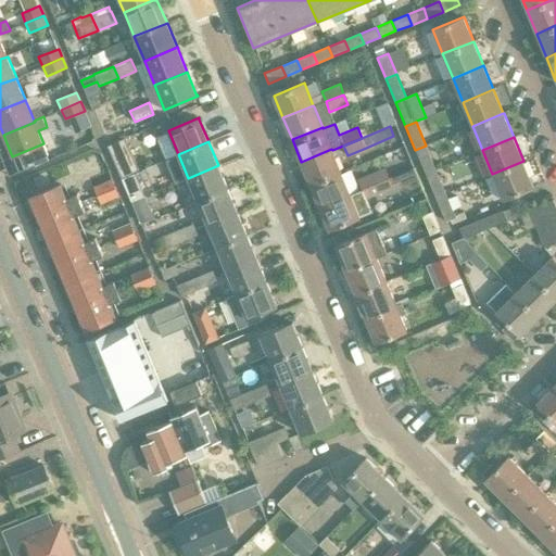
[(426,174),(436,169),(426,146),(415,150),(426,174)]
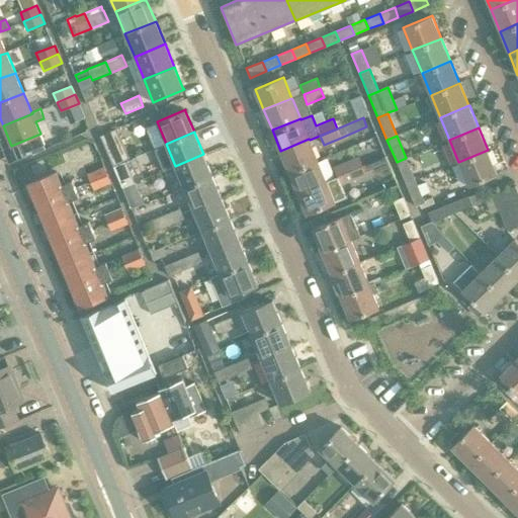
[(318,160),(310,140),(309,139),(280,151),(288,171),(318,160)]
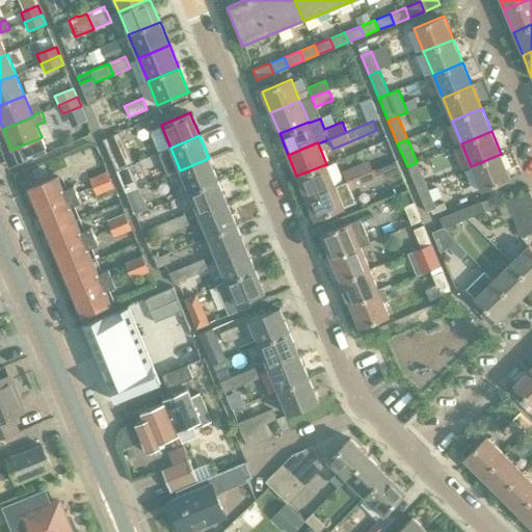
[(481,190),(510,178),(501,154),(471,166),(481,190)]
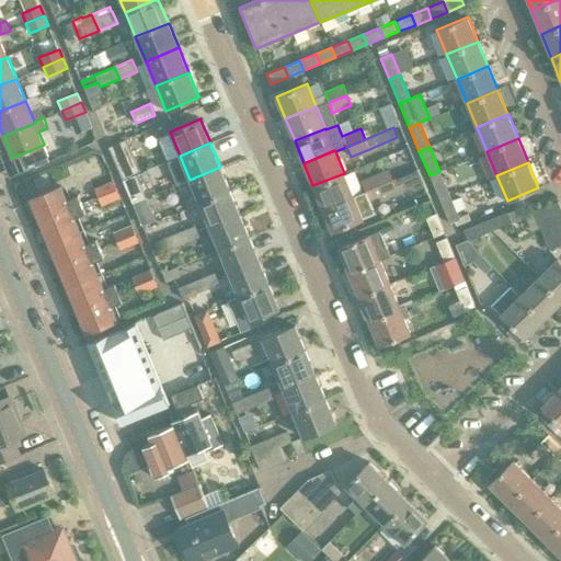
[(230,191),(220,167),(190,180),(199,203),(230,191)]
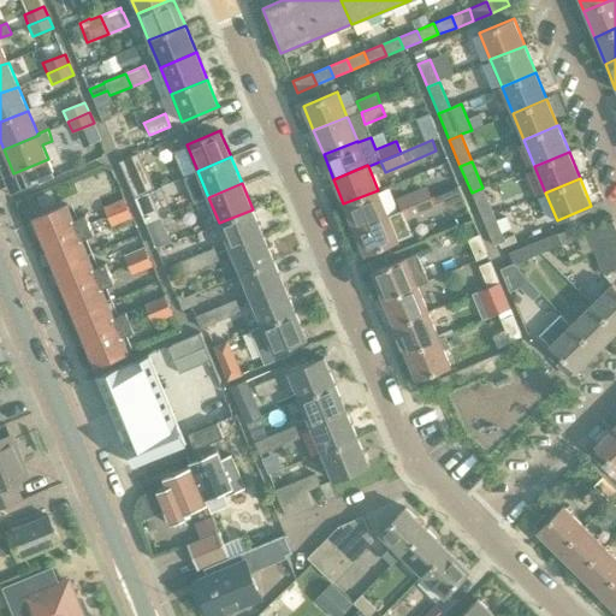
[(493,214),(483,188),(472,193),(483,219),(493,214)]
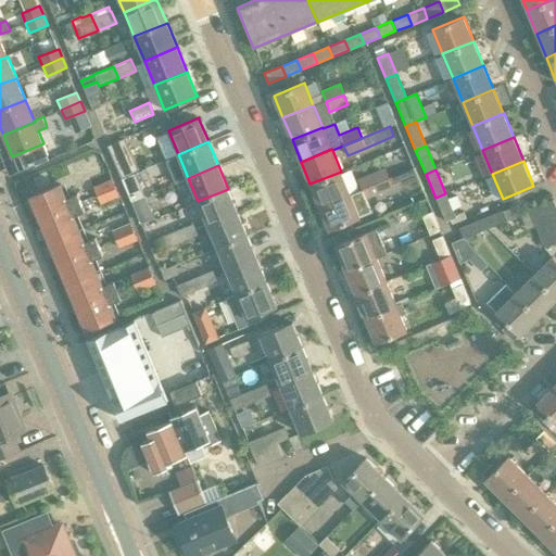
[(350,193),(341,172),(310,184),(319,206),(350,193)]
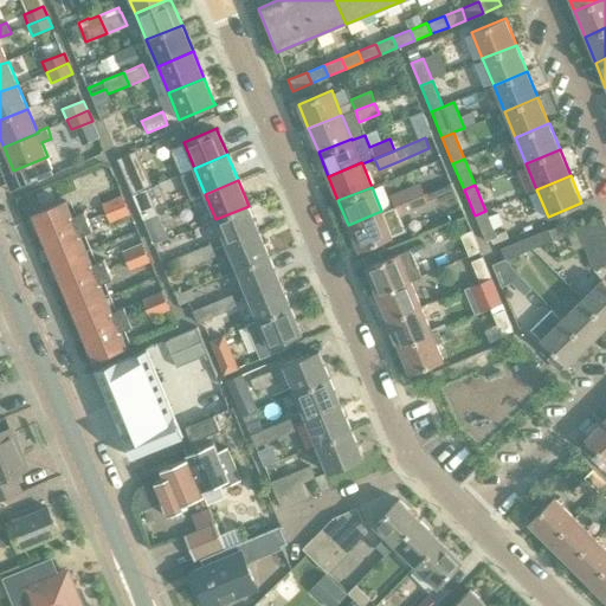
[(394,206),(414,198),(410,187),(389,195),(394,206)]
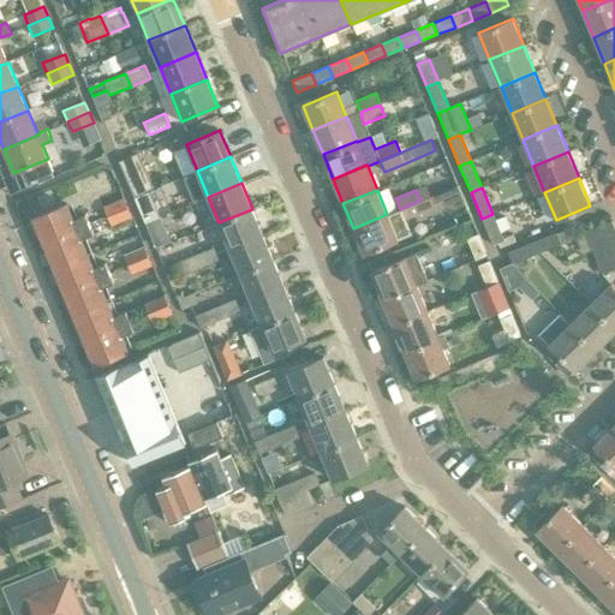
[(178,216),(198,208),(193,196),(173,204),(178,216)]
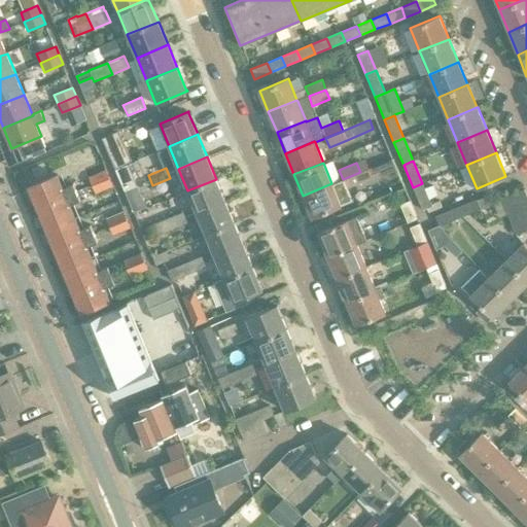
[(93,185),(109,178),(106,170),(89,177),(93,185)]
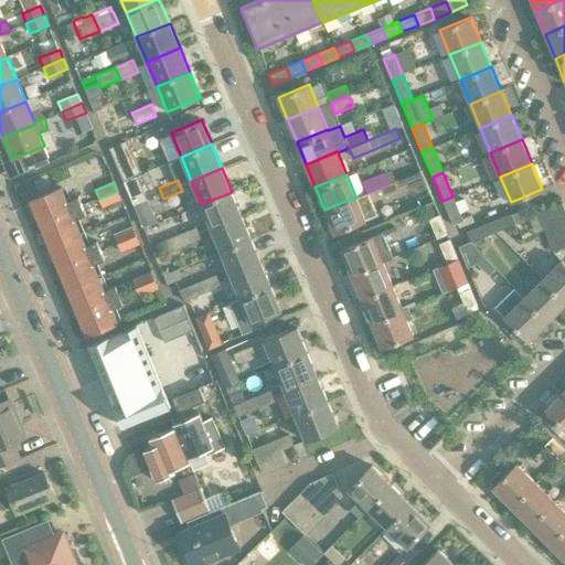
[(390,194),(386,185),(386,184),(368,192),(371,202),(390,194)]
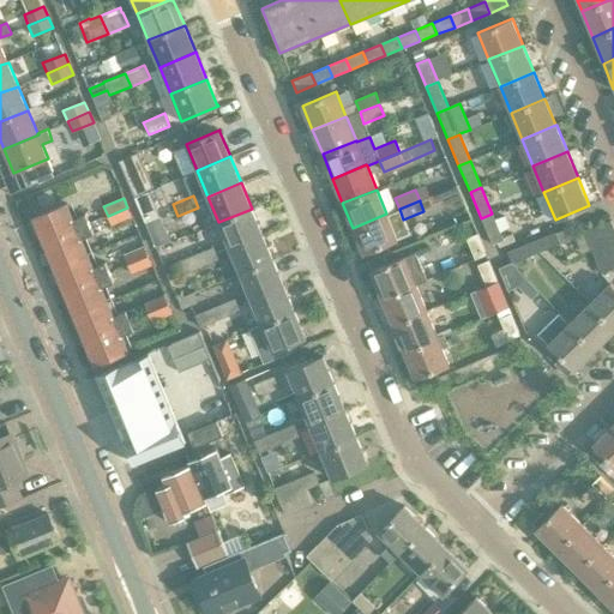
[(32,217),(53,268),(91,251),(85,236),(94,233),(85,214),(78,217),(72,203),(67,205),(67,203),(32,217)]
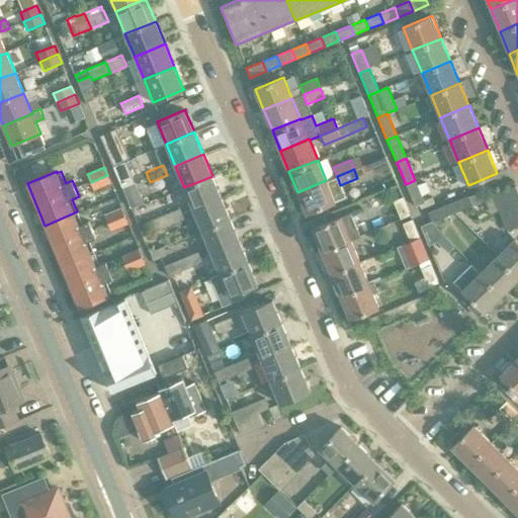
[(127,179),(133,189),(150,182),(146,172),(127,179)]
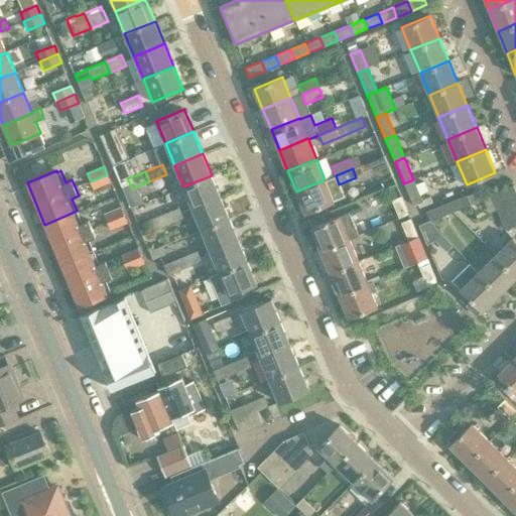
[(94,189),(111,182),(107,174),(91,181),(94,189)]
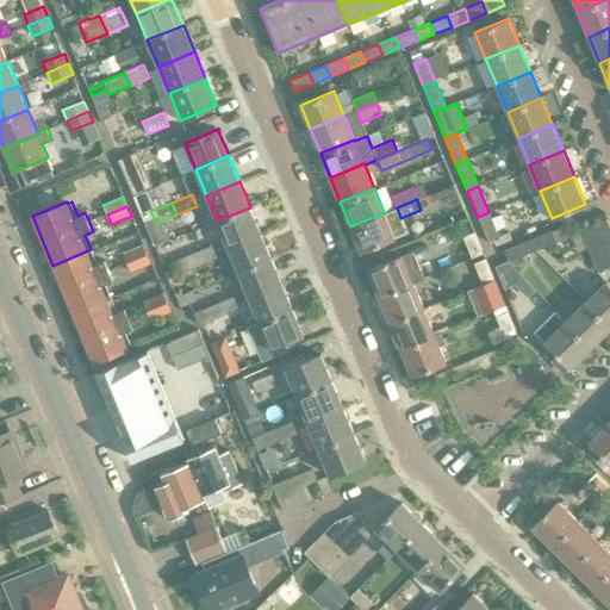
[(261,232),(250,207),(217,221),(228,247),(261,232)]
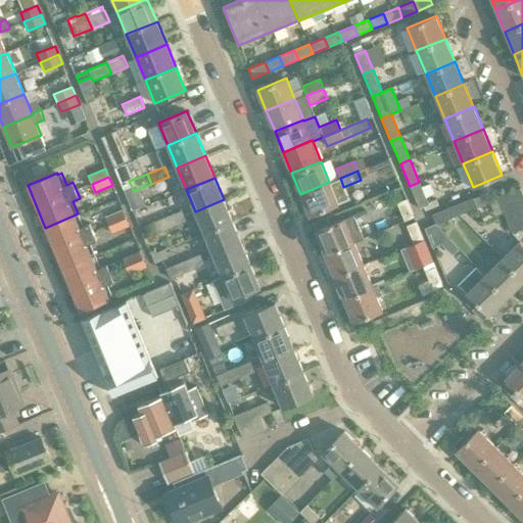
[(338,204),(329,182),(300,194),(310,216),(338,204)]
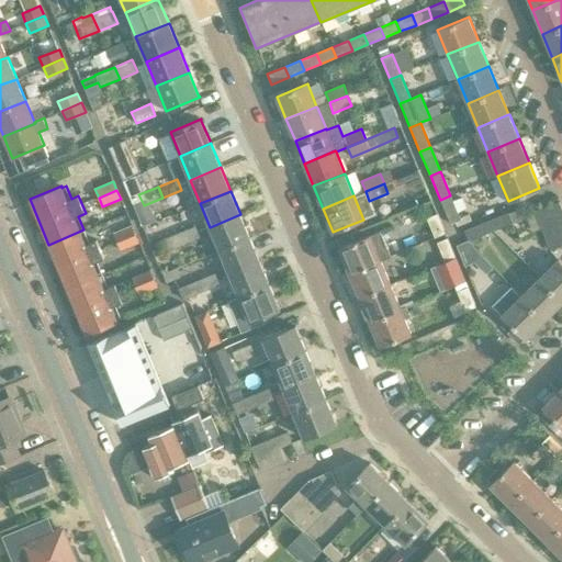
[(461,220),(456,209),(450,195),(440,200),(450,224),(452,224),(454,223),(457,227),(467,224),(472,221),(470,215),(461,220)]
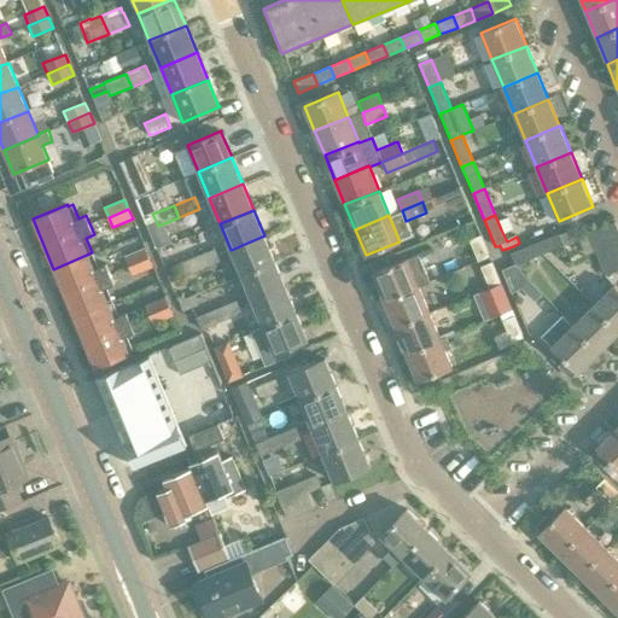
[(594,248),(617,237),(617,229),(614,222),(588,233),(594,248)]
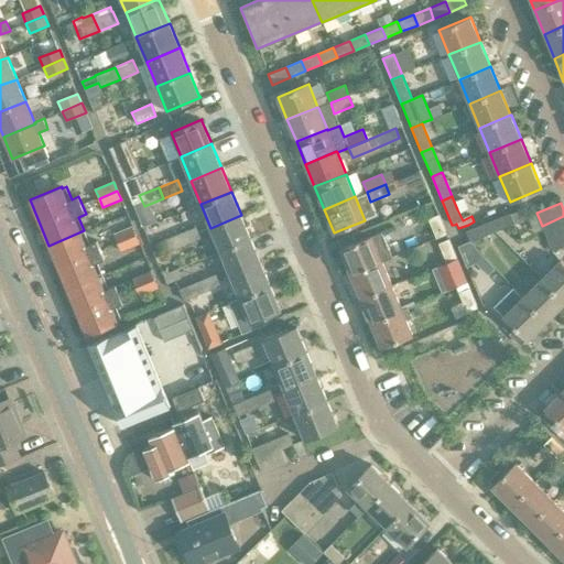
[(537,213),(528,216),(524,209),(510,215),(510,214),(490,221),(495,231),(514,224),(528,218),(534,234),(543,230),(542,226),(537,213)]
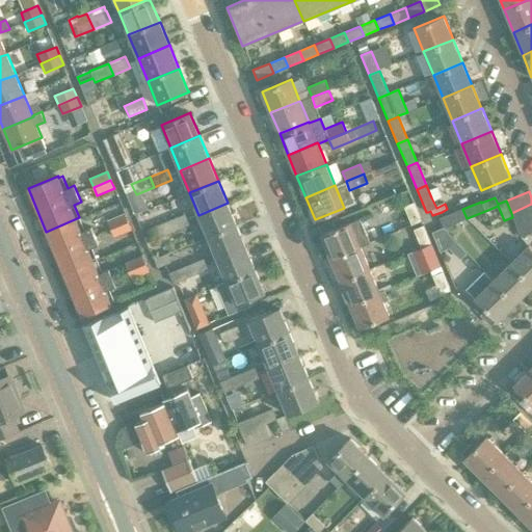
[(208,238),(237,224),(228,203),(198,215),(208,238)]
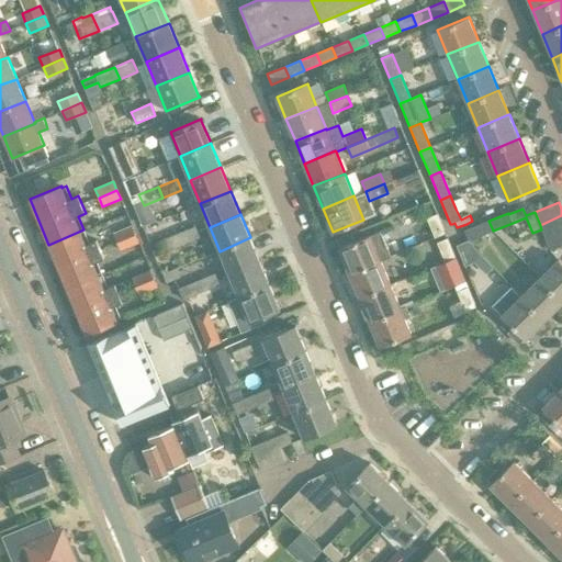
[(435,238),(446,234),(438,214),(427,218),(435,238)]
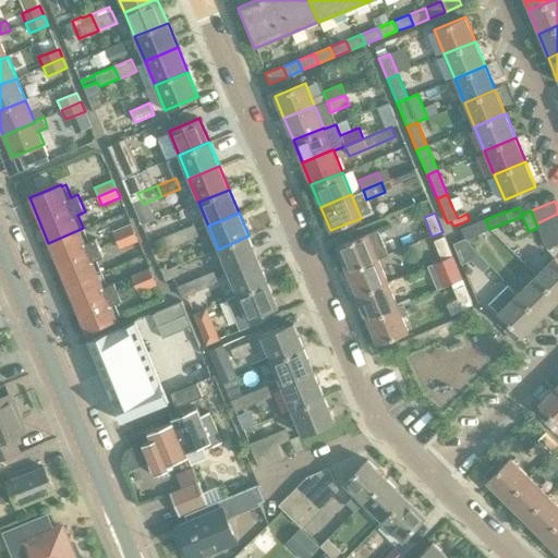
[(542,235),(557,228),(557,214),(536,223),(537,228),(542,235)]
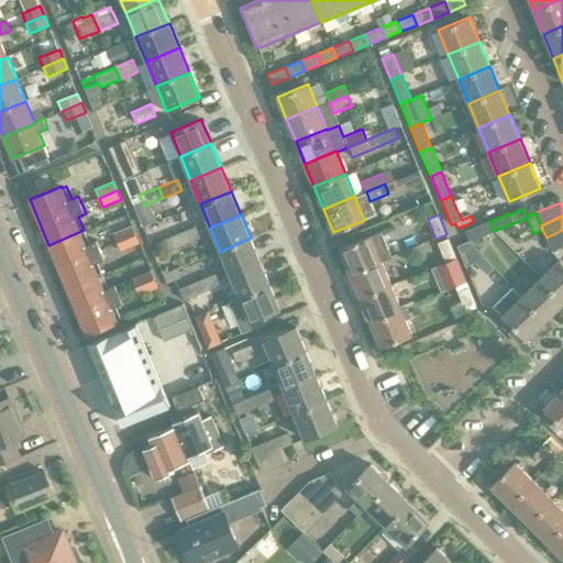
[(470,241),(494,231),(489,221),(465,231),(470,241)]
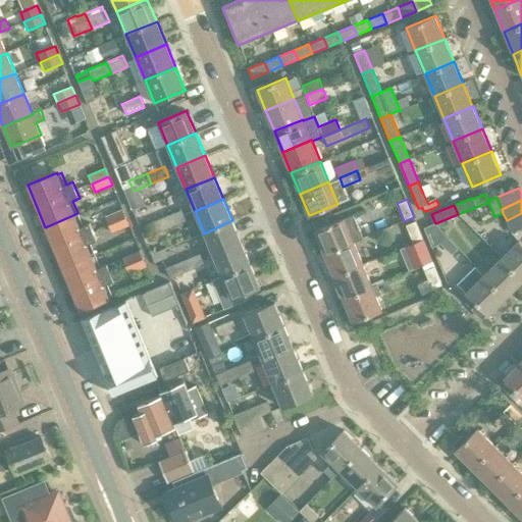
[(108,224),(126,217),(122,209),(105,216),(108,224)]
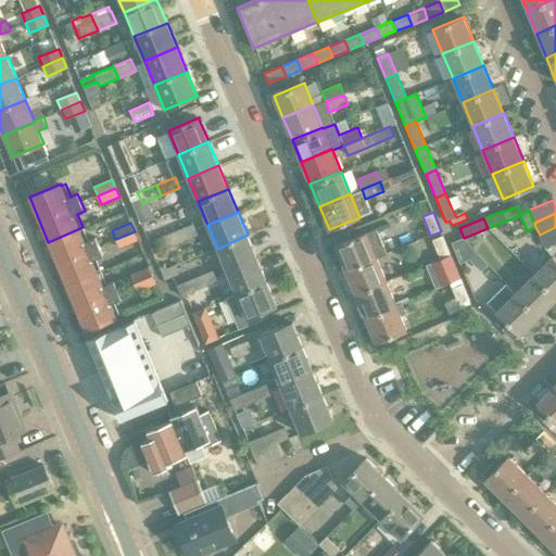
[(180,242),(199,235),(193,223),(175,231),(180,242)]
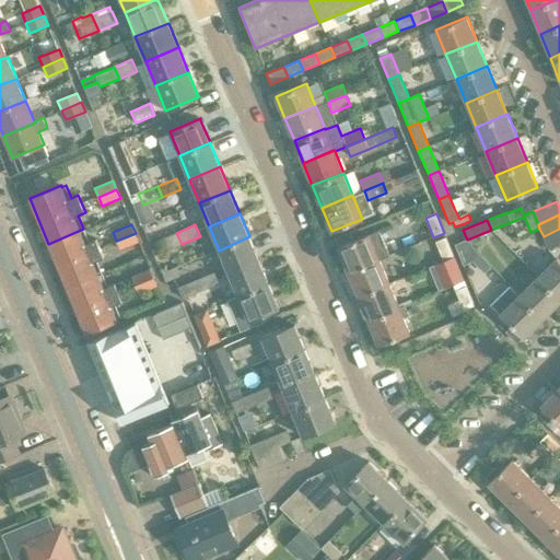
[(48,244),(67,288),(102,272),(96,259),(104,256),(96,238),(90,242),(83,229),(48,244)]
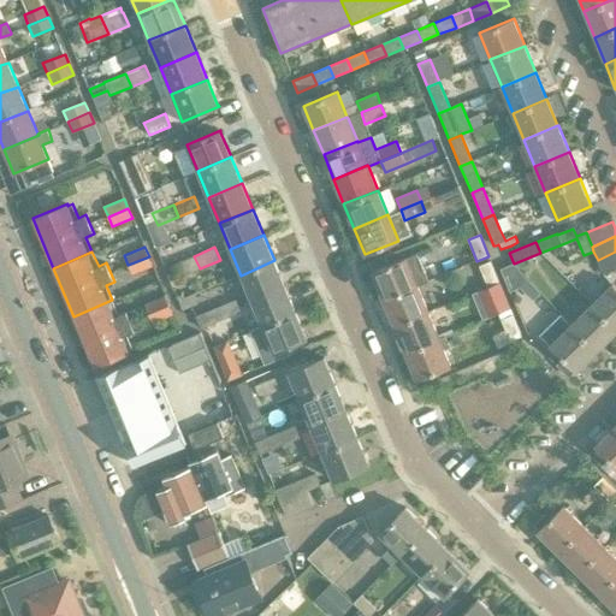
[(604,274),(615,268),(615,252),(598,260),(604,274)]
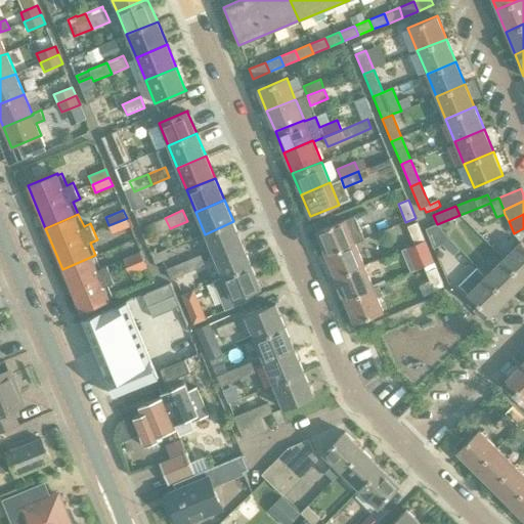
[(108,225),(113,234),(130,227),(127,218),(108,225)]
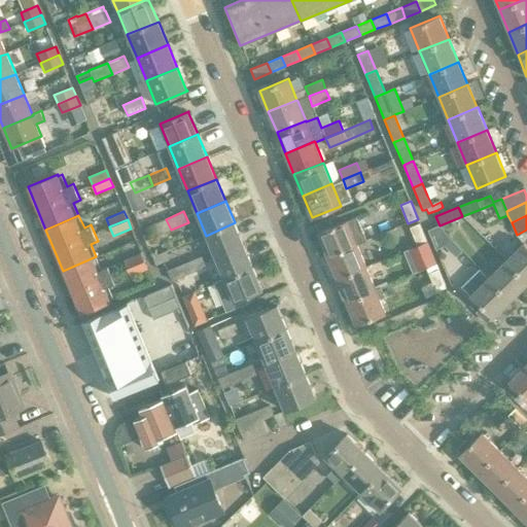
[(148,226),(153,237),(171,230),(166,219),(148,226)]
